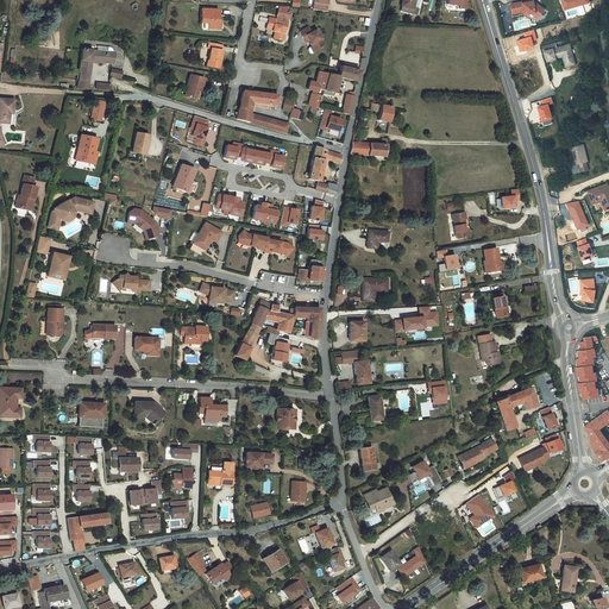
[(315,0),(314,10),(328,12),(330,4),(328,4),(328,0),(315,0)]
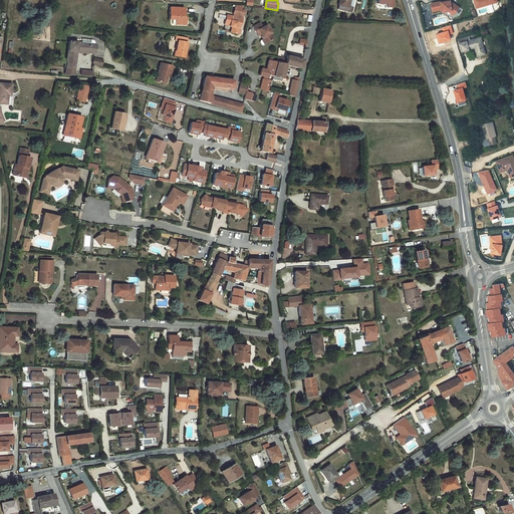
[(497,2),(496,0),(473,0),(477,8),(497,2)]
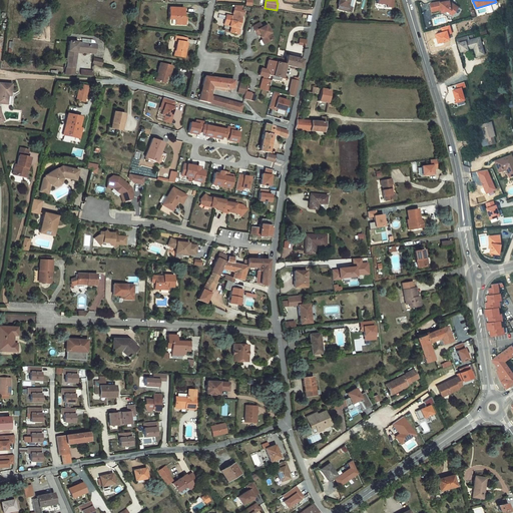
[(440,1),(431,3),(432,11),(441,10),(442,12),(447,11),(451,10),(454,13),(458,7),(454,4),(450,5),(449,1),(440,3),(440,1)]
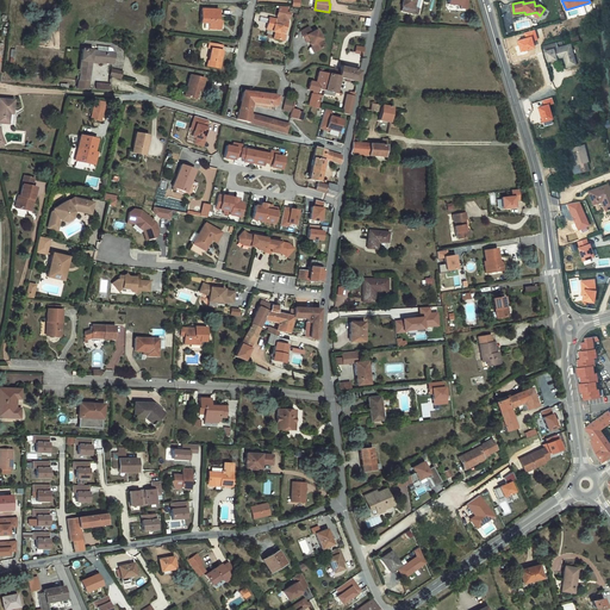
[(415,7),(405,5),(403,11),(418,14),(421,7),(415,6),(415,7)]
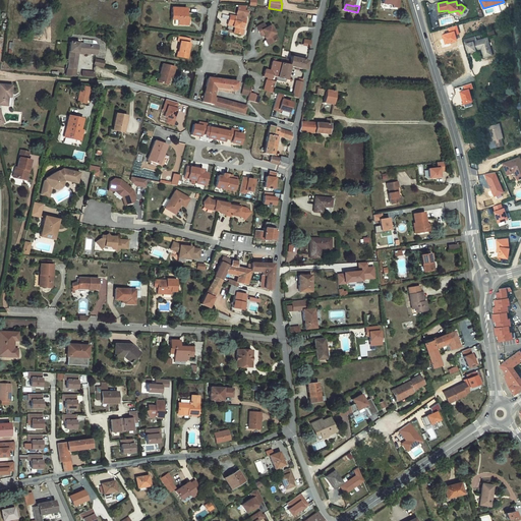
[(241,17),(245,18),(246,16),(247,11),(243,10),(244,5),(240,5),(238,13),(240,14),(241,16),(241,17)]
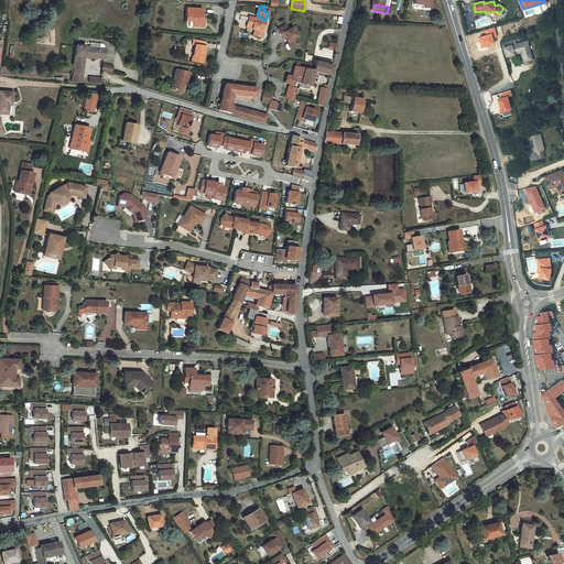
[(187,20),(191,21),(194,21),(194,26),(206,26),(206,19),(204,19),(204,14),(204,9),(187,9),(187,20)]
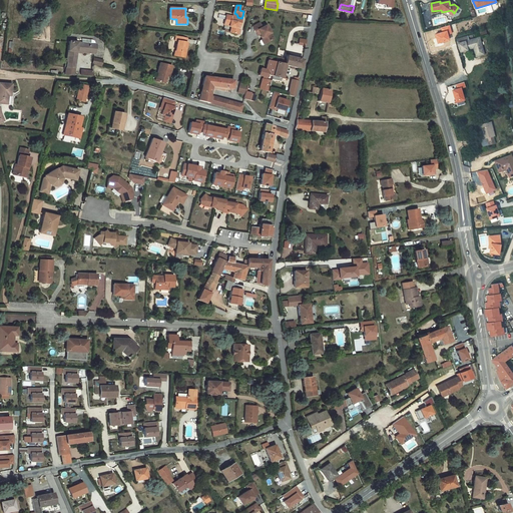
[(233,16),(227,15),(225,24),(230,25),(229,26),(232,27),(231,32),(239,33),(242,18),(241,18),(237,17),(233,16)]
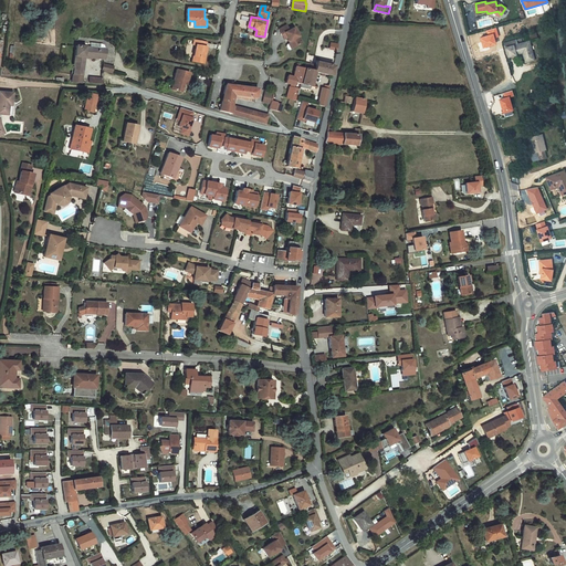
[(286,38),(290,42),(292,48),(302,42),(293,28),(290,30),(287,25),(280,30),(284,39),(286,38)]
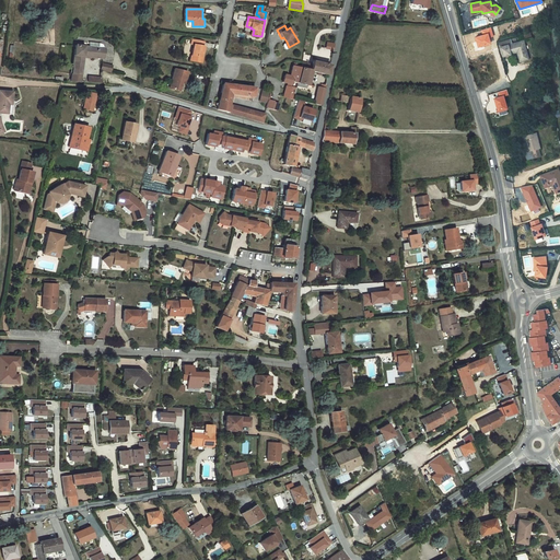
[(491,44),(489,37),(493,36),(491,28),(481,31),(483,35),(476,37),(478,48),(491,44)]
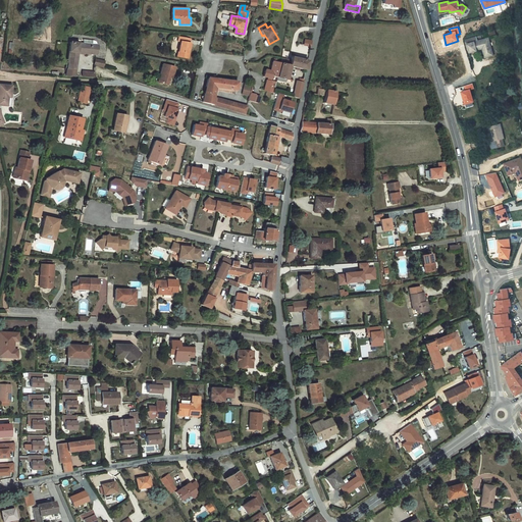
[(190,39),(179,37),(178,41),(179,42),(177,56),(188,58),(189,53),(187,53),(189,43),(190,39)]
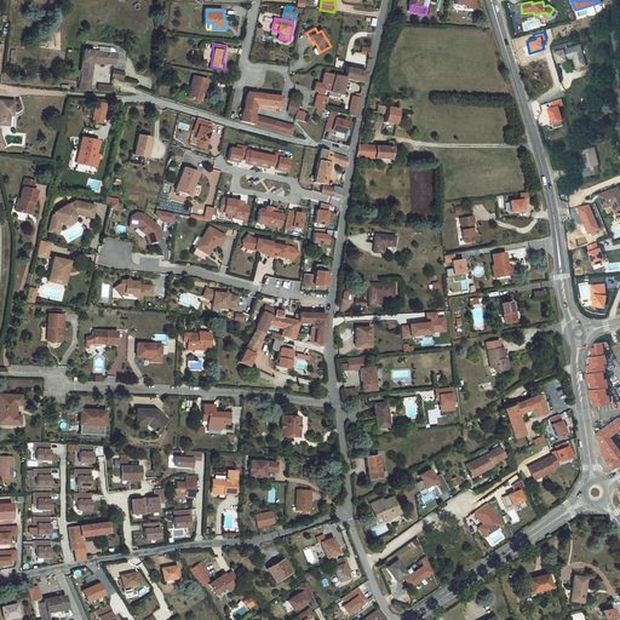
[(76,90),(87,90),(90,61),(114,63),(114,52),(109,52),(109,51),(109,50),(108,49),(108,47),(107,47),(105,46),(97,46),(97,51),(80,50),(79,74),(76,90)]
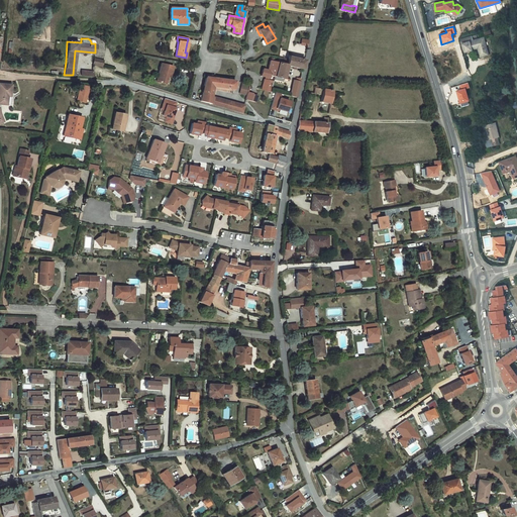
[(469,42),(471,49),(471,50),(478,49),(481,59),(488,57),(483,39),(469,42)]
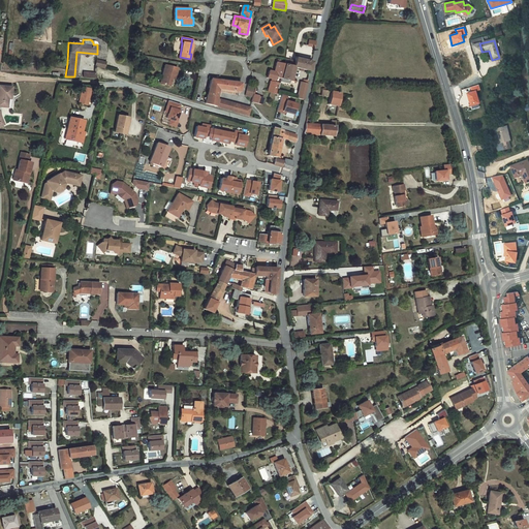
[(472,47),(473,53),(481,51),(479,43),(472,47)]
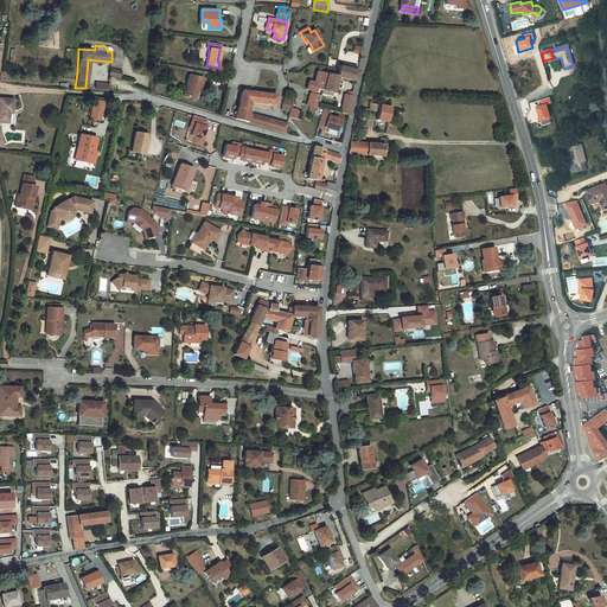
[(327,70),(326,75),(326,76),(338,78),(357,82),(359,72),(339,69),(339,72),(327,70)]
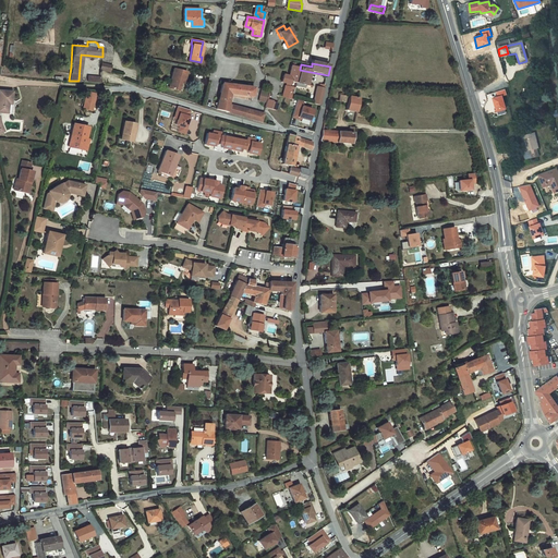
[(300,70),(292,68),(289,77),(284,76),(282,84),(288,85),(287,88),(286,87),(283,97),(292,99),(295,89),(290,88),(291,83),(296,84),(300,70)]
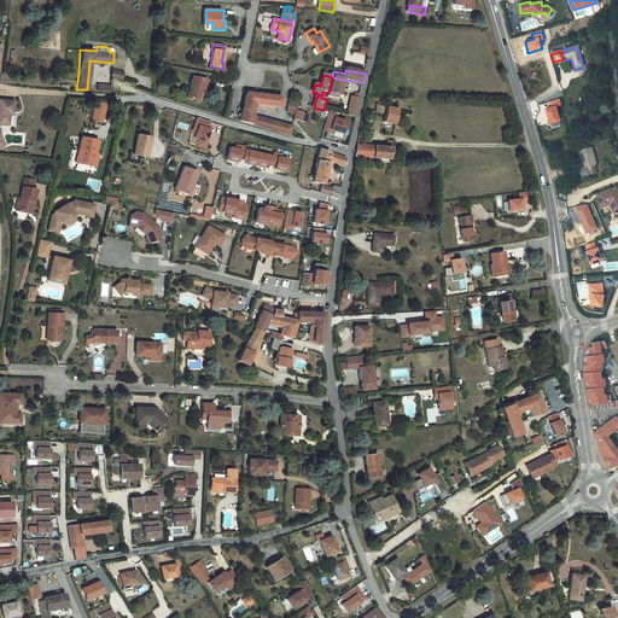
[(210,80),(196,76),(190,98),(200,100),(203,92),(204,88),(208,89),(210,80)]
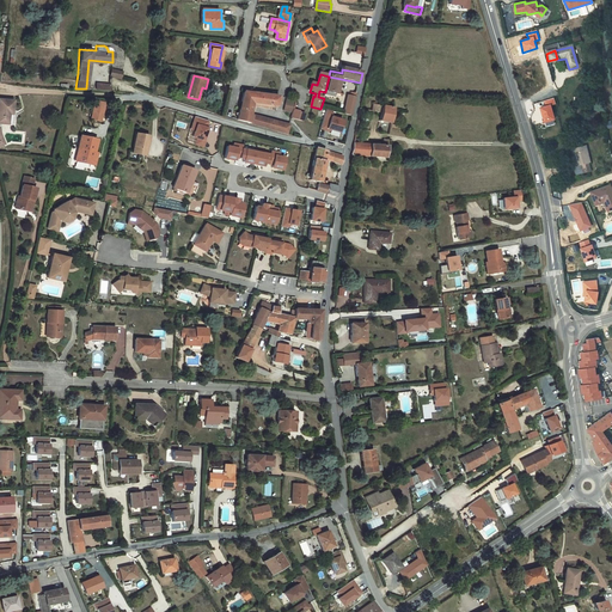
[(325,92),(337,96),(341,79),(329,77),(325,92)]
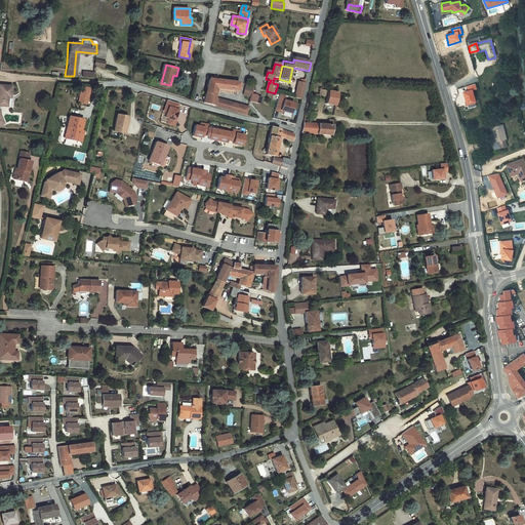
[(205,94),(203,104),(246,115),(248,108),(214,98),(216,88),(239,91),(241,82),(208,77),(207,87),(208,90),(207,95),(205,94)]
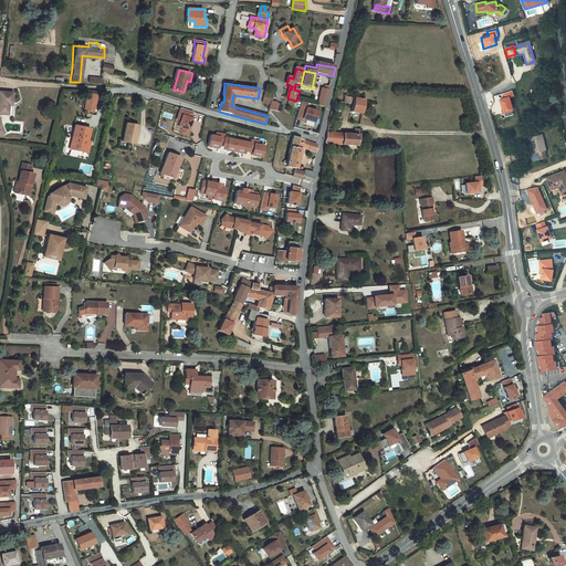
[(328,96),(331,88),(325,87),(324,91),(322,90),(318,105),(326,107),(328,96)]
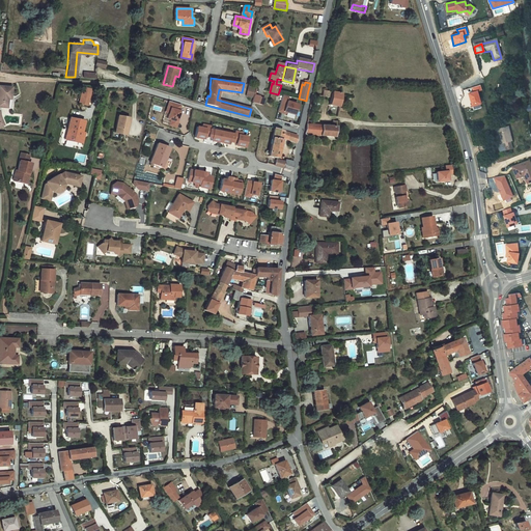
[(14,87),(0,85),(0,106),(9,107),(9,99),(9,95),(12,95),(14,87)]
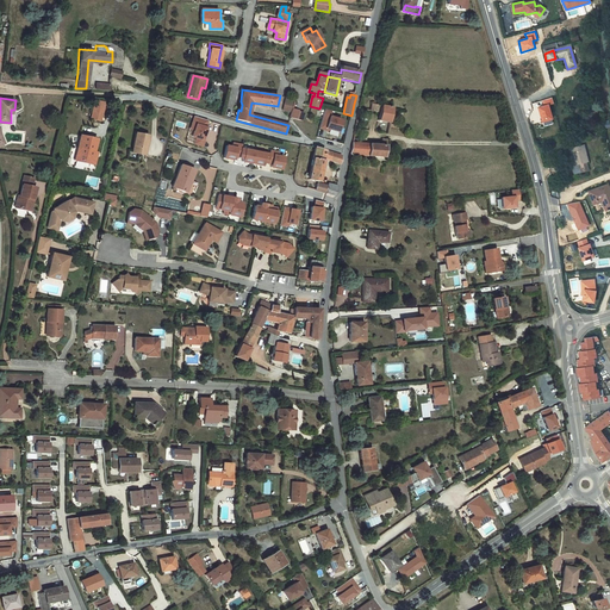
[(107,103),(97,99),(93,118),(103,120),(107,103)]
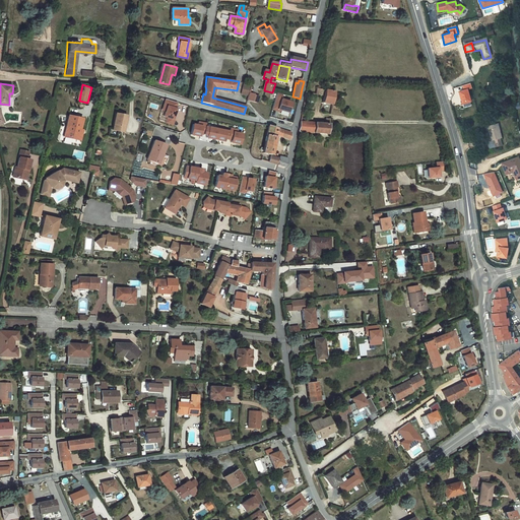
[(251,87),(244,85),(242,94),(249,95),(250,92),(251,87)]
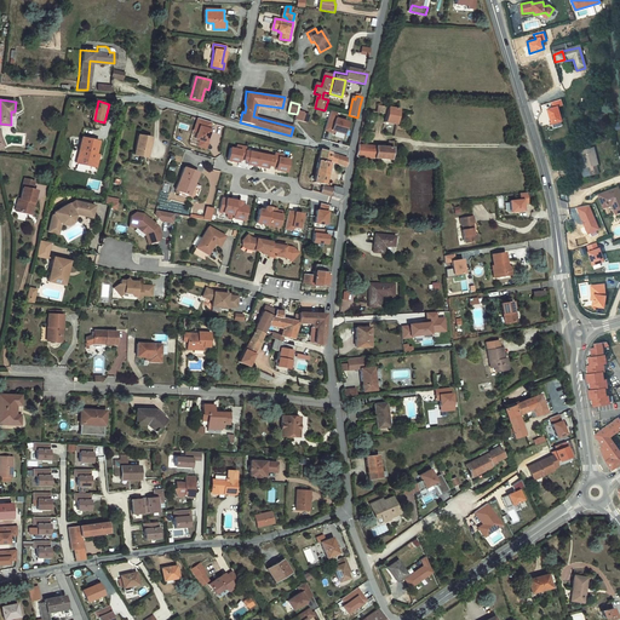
[(558,124),(555,109),(560,108),(558,102),(549,104),(551,110),(545,112),(549,126),(558,124)]
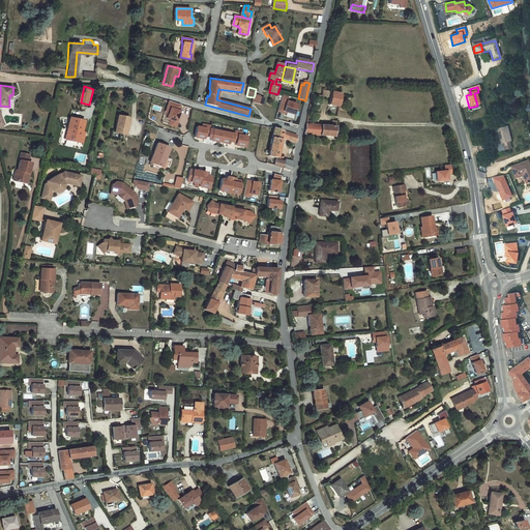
[(343,94),(333,92),(331,105),(341,107),(343,94)]
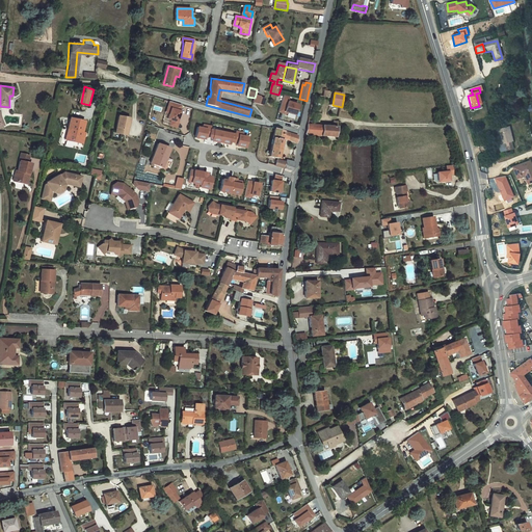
[(260,97),(256,95),(255,98),(254,103),(263,105),(265,99),(260,98),(260,97)]
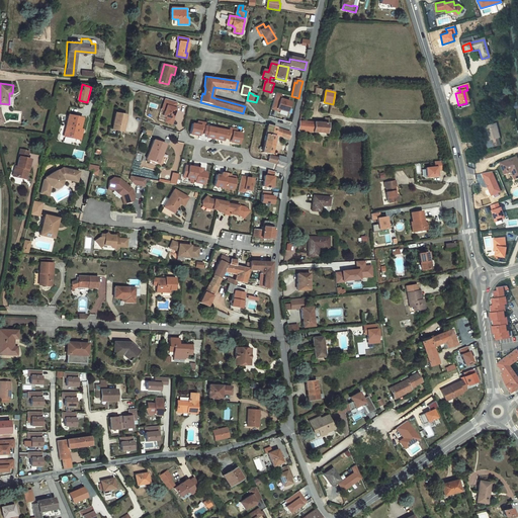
[(277,110),(277,109),(288,112),(290,101),(280,99),(281,94),(276,93),(272,109),(277,110)]
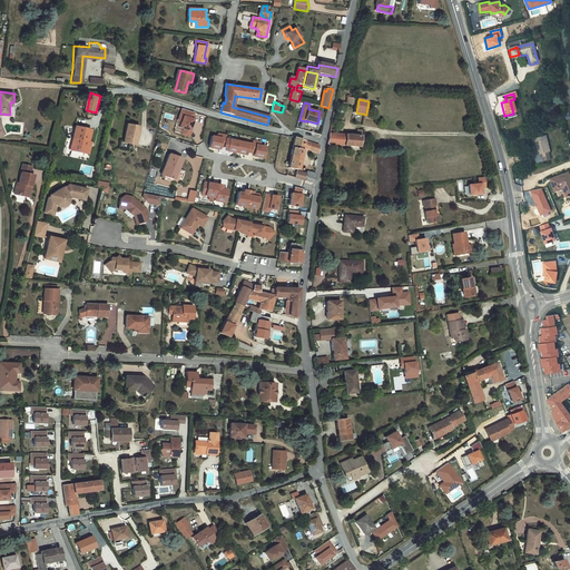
[(194,120),(192,120),(194,114),(182,110),(179,117),(183,118),(180,129),(185,130),(184,136),(190,138),(193,133),(190,131),(193,125),(193,123),(194,120)]
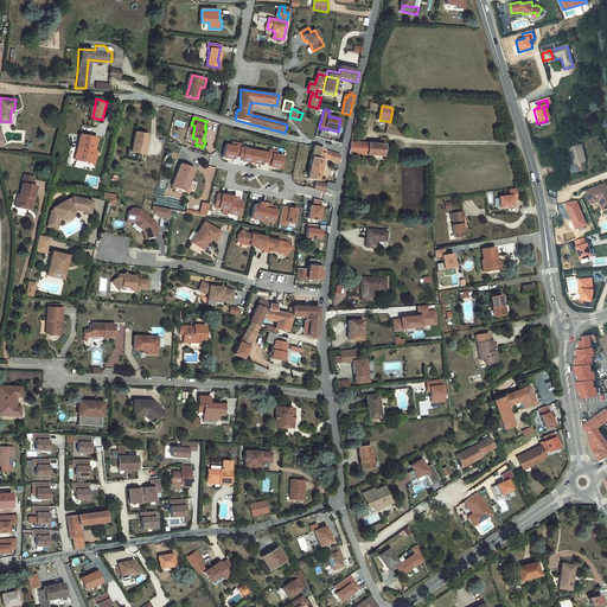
[(149,135),(138,133),(133,152),(147,154),(149,141),(148,140),(149,135)]
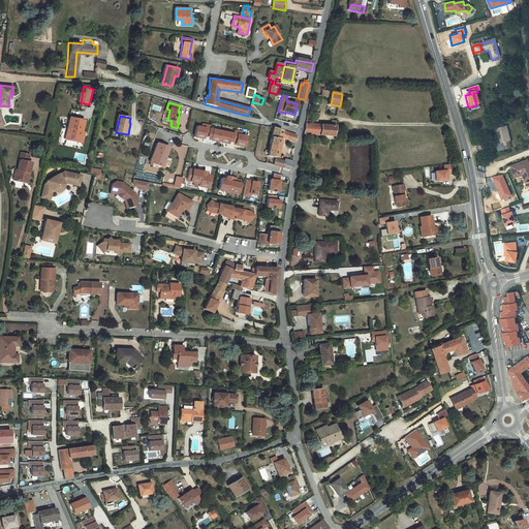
[(66,139),(81,143),(83,132),(86,121),(71,118),(66,139)]
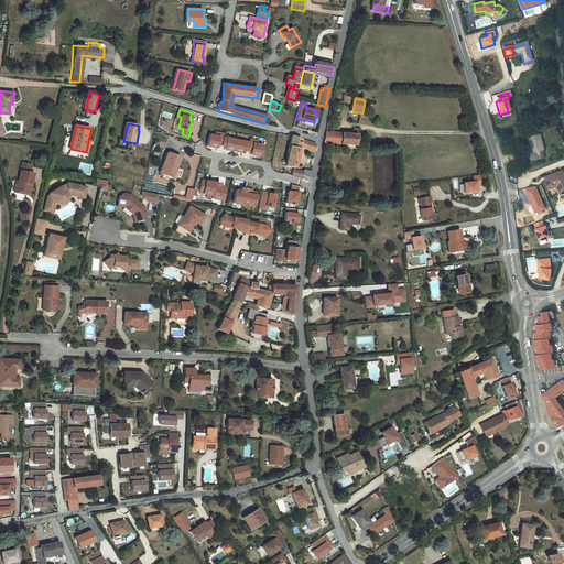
[(328,132),(325,144),(358,145),(359,134),(328,132)]
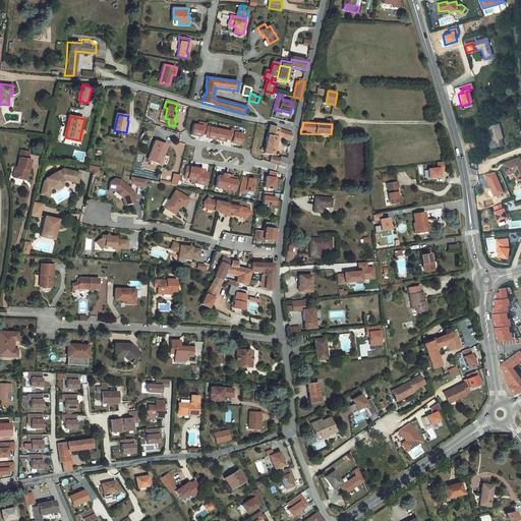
[(241,143),(243,133),(238,132),(238,129),(231,128),(231,130),(207,127),(207,124),(199,123),(199,126),(194,125),(192,136),(201,137),(201,135),(209,136),(209,138),(226,141),(226,138),(233,139),(233,142),(241,143)]
